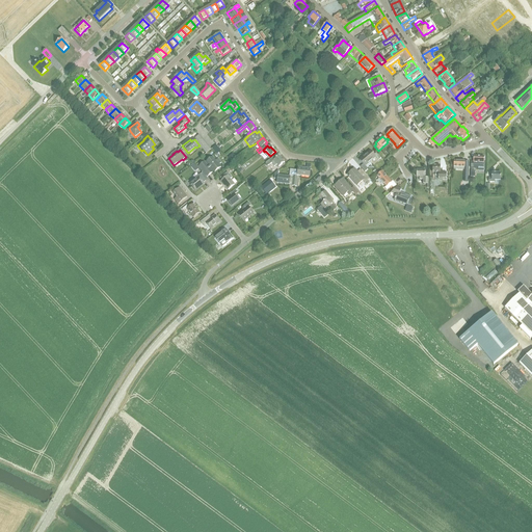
[(366,156),(370,162),(375,158),(378,161),(380,159),(376,154),(374,156),(370,152),(366,156)]
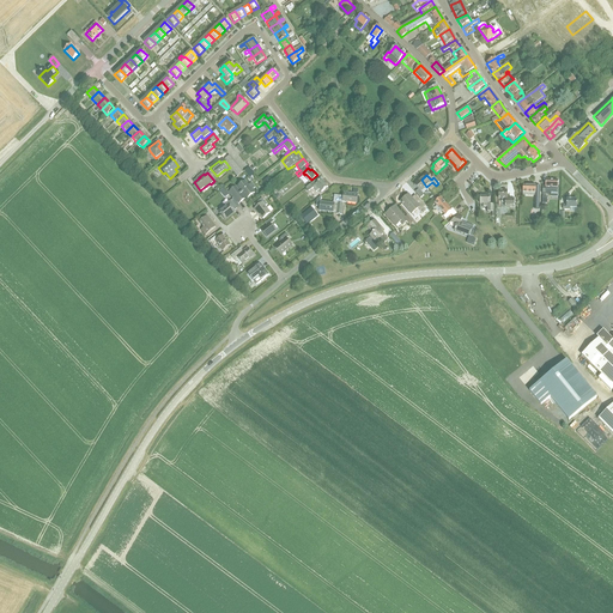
[(426,187),(422,180),(414,186),(418,190),(416,193),(420,199),(424,196),(420,192),(426,187)]
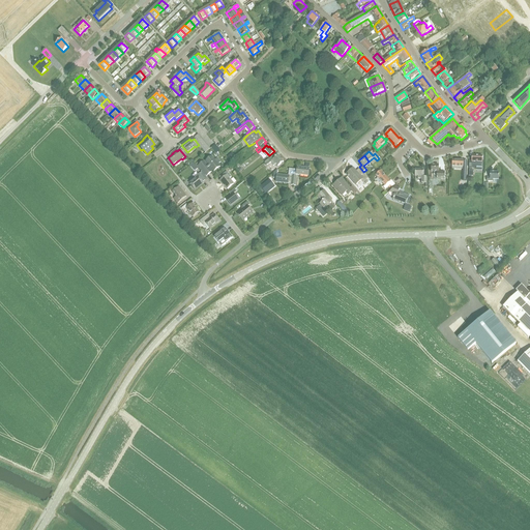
[(214,160),(211,156),(204,163),(204,162),(198,167),(206,177),(211,173),(212,173),(221,167),(217,165),(221,163),(217,158),(214,160)]
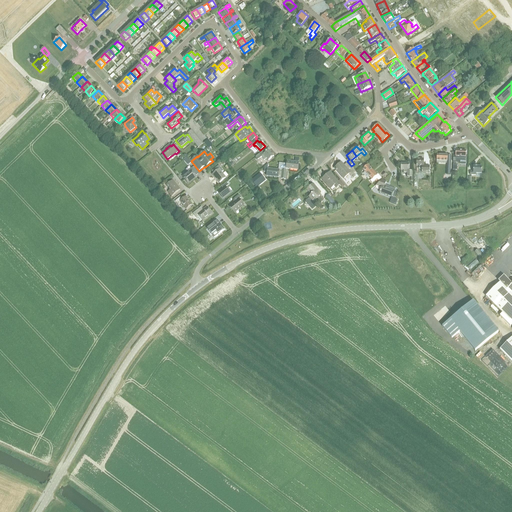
[(273,157),(268,151),(265,154),(263,151),(258,155),(255,157),(258,160),(261,158),(264,161),(266,159),(268,161),(273,157)]
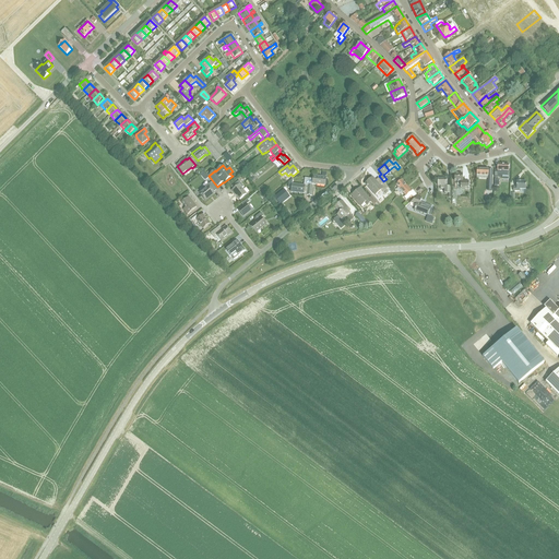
[(509,165),(497,165),(497,171),(497,176),(509,176),(509,165)]
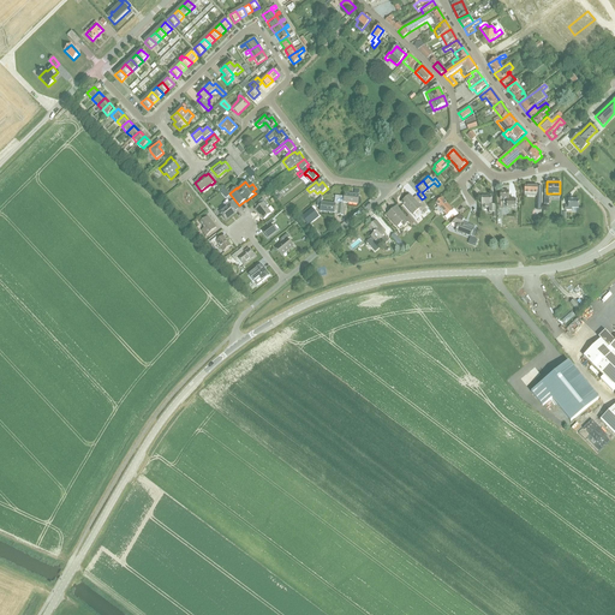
[(541,201),(541,187),(524,186),(524,193),(536,195),(536,201),(541,201)]
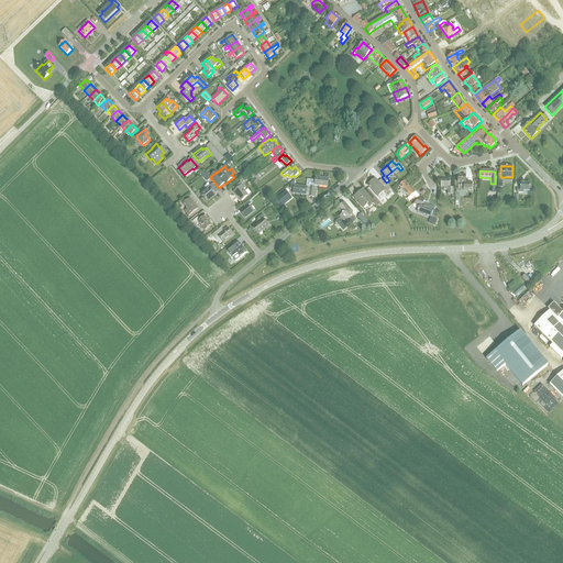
[(472,190),(472,184),(465,184),(465,176),(457,176),(457,183),(460,183),(460,186),(464,186),(464,189),(467,189),(467,190),(472,190)]
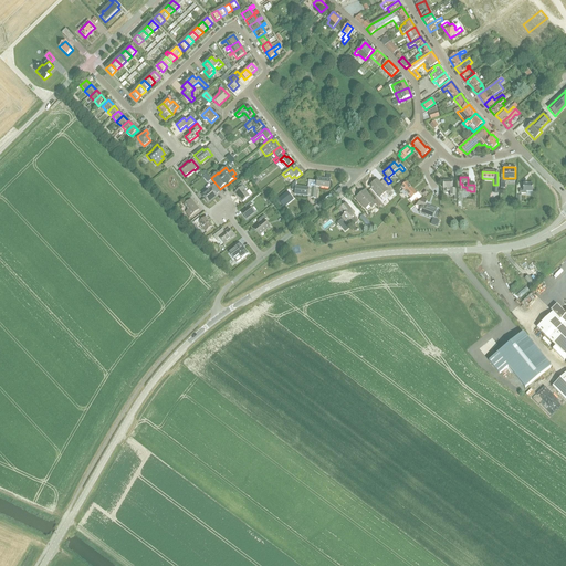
[(308,181),(307,189),(308,189),(312,190),(312,189),(316,189),(316,187),(328,188),(329,180),(317,179),(317,182),(308,181)]
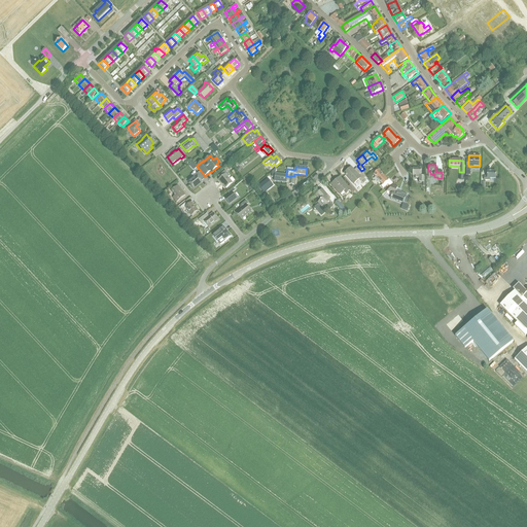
[(360,181),(364,178),(358,170),(355,173),(351,168),(344,174),(353,184),(359,179),(360,181)]
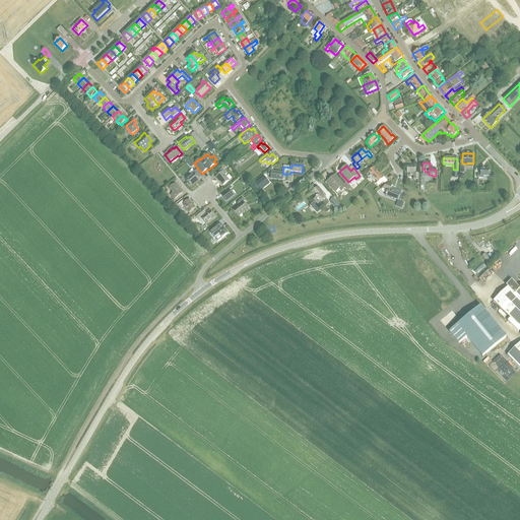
[(268,170),(267,175),(271,176),(270,180),(282,181),(285,181),(285,182),(289,183),(290,174),(286,174),(286,175),(283,174),(282,174),(271,173),(272,167),(268,170)]
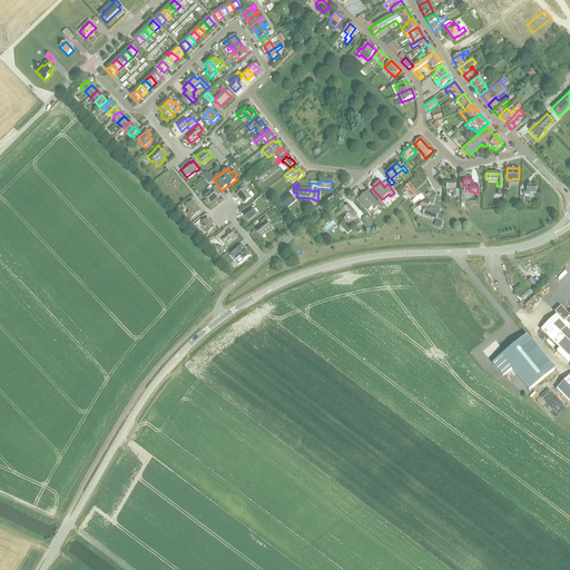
[(459,203),(459,197),(458,197),(458,192),(454,192),(454,183),(445,183),(445,189),(449,189),(449,193),(453,193),(453,197),(457,197),(457,203),(459,203)]
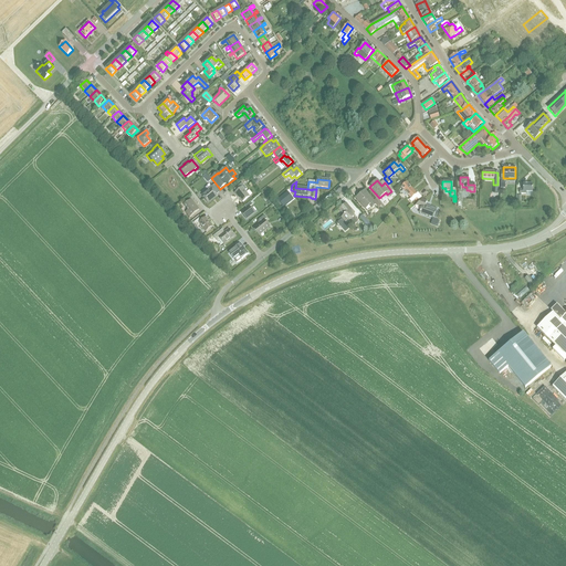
[(418,200),(421,198),(417,194),(416,195),(406,182),(400,188),(410,199),(408,200),(411,203),(417,199),(418,200)]
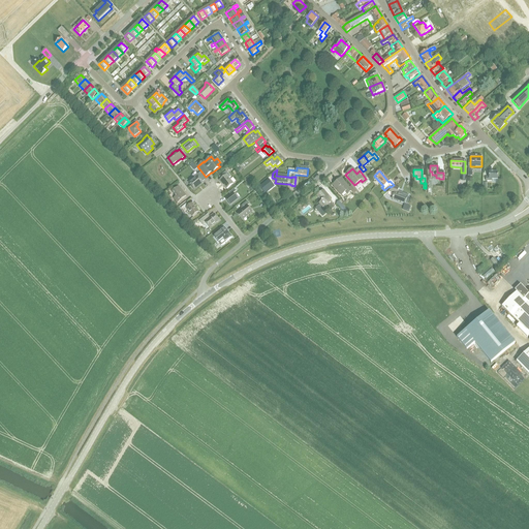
[(230,177),(226,172),(219,177),(221,180),(219,181),(222,184),(226,189),(234,184),(229,179),(230,177)]
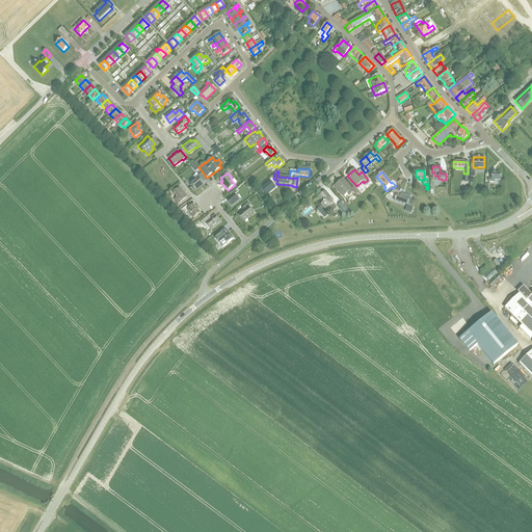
[(488,179),(488,182),(495,182),(495,181),(500,181),(501,174),(491,173),(491,179),(488,179)]
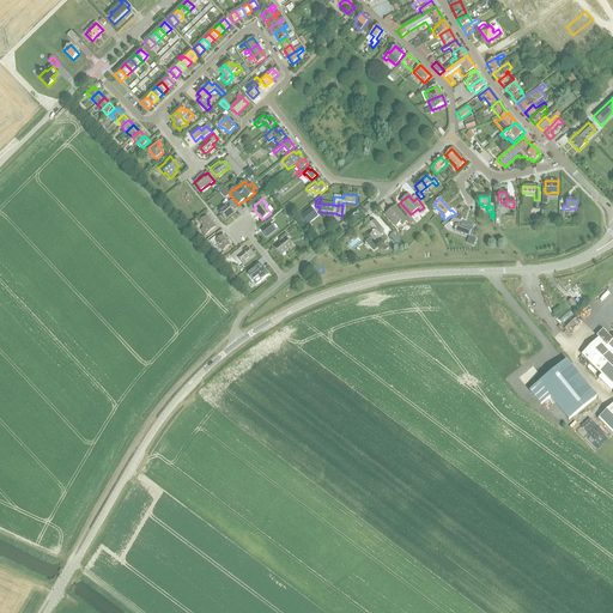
[(225,207),(219,212),(225,220),(235,212),(234,212),(237,210),(240,207),(234,200),(231,201),(230,201),(224,206),(225,207)]
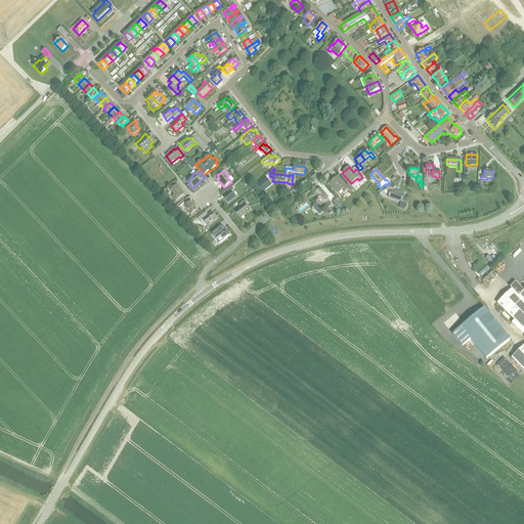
[(266,178),(254,186),(260,193),(271,184),(266,178)]
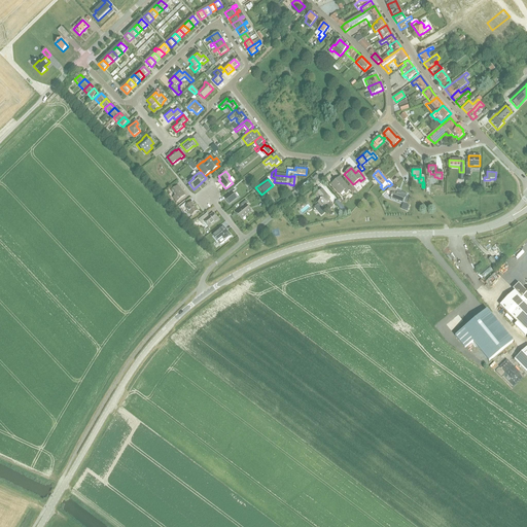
[(350,190),(348,188),(343,182),(341,185),(337,180),(330,185),(340,196),(343,192),(346,195),(350,190)]
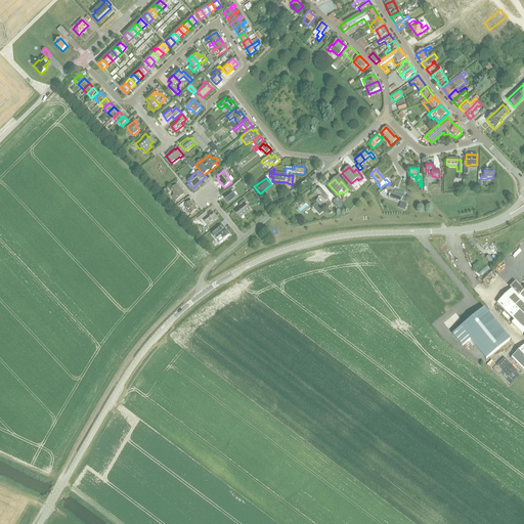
[(175,202),(184,194),(176,185),(170,190),(174,194),(172,197),(175,202)]
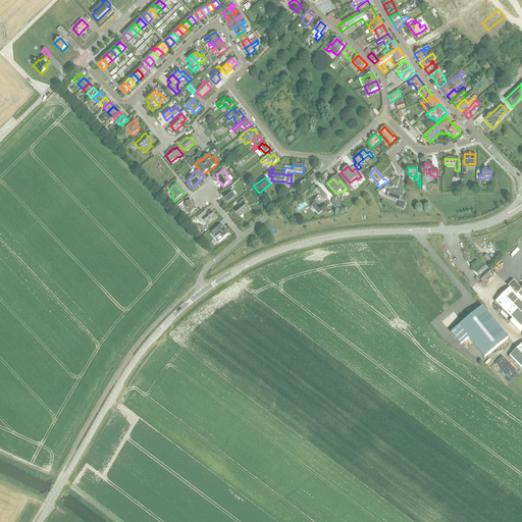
[(399,201),(402,193),(397,191),(396,193),(390,192),(393,186),(390,185),(388,185),(382,190),(388,192),(386,197),(399,201)]
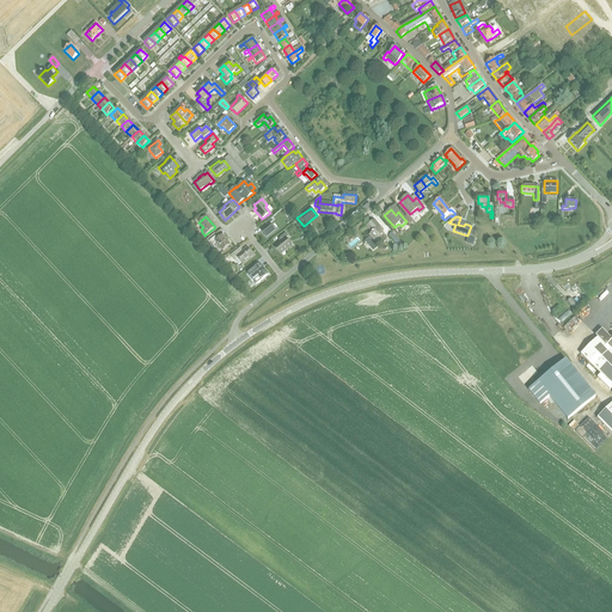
[(270,224),(273,221),(270,219),(264,224),(267,226),(261,231),(267,237),(275,231),(270,224)]
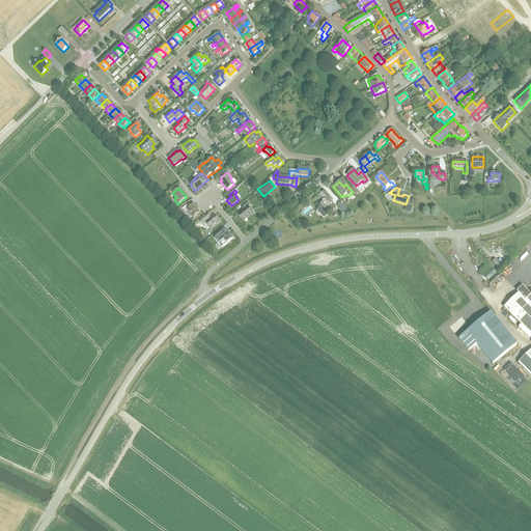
[(322,205),(317,208),(325,217),(335,207),(332,203),(332,204),(328,199),(329,198),(324,192),(318,197),(324,202),(320,204),(322,205)]
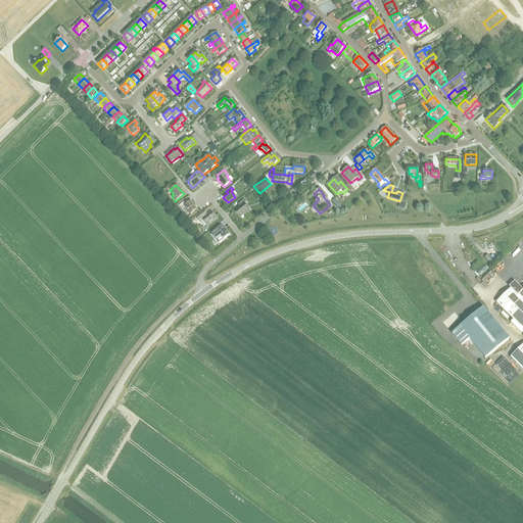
[(239,218),(249,209),(244,204),(246,202),(244,199),(239,203),(241,206),(234,211),(239,218)]
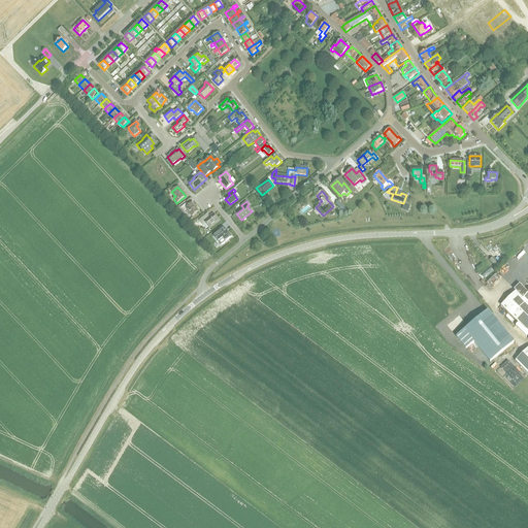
[(338,202),(335,204),(340,209),(343,212),(345,210),(338,201),(338,202)]
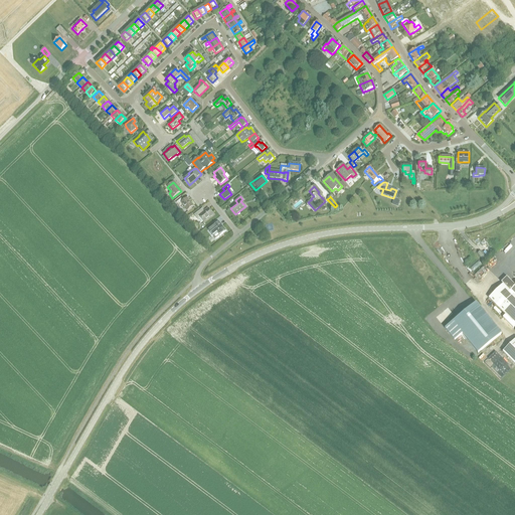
[(187,211),(193,206),(187,198),(183,201),(181,198),(176,203),(179,207),(182,204),(187,211)]
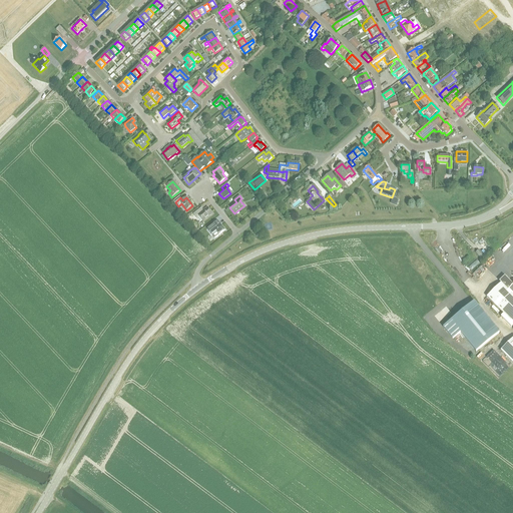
[(202,221),(212,213),(207,207),(201,212),(199,209),(193,214),(197,218),(199,217),(202,221)]
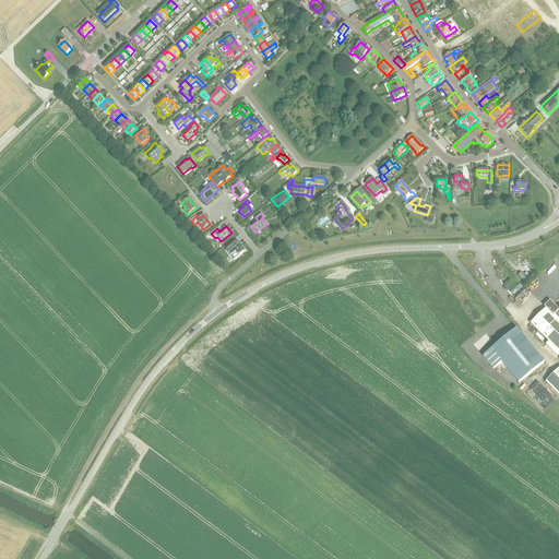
[(237,240),(225,250),(230,257),(234,260),(238,257),(245,251),(237,240)]
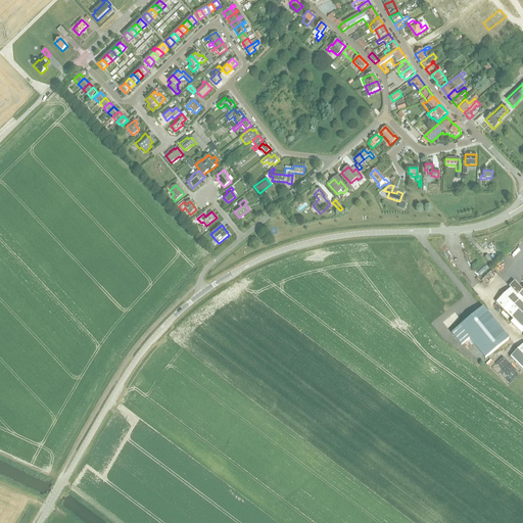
[(488,255),(485,257),(490,265),(493,262),(488,255)]
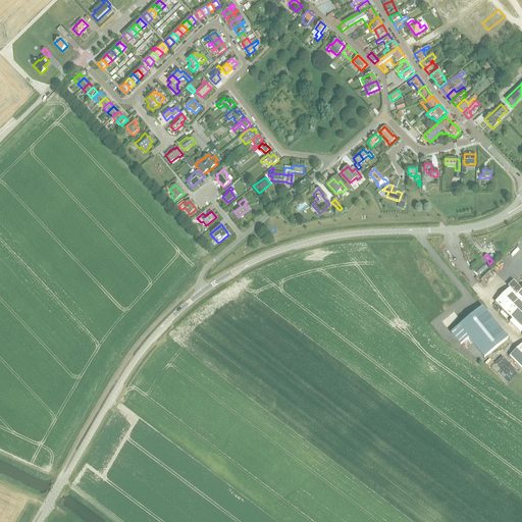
[(510,288),(494,302),(512,319),(521,329),(521,290),(513,281),(508,286),(510,288)]
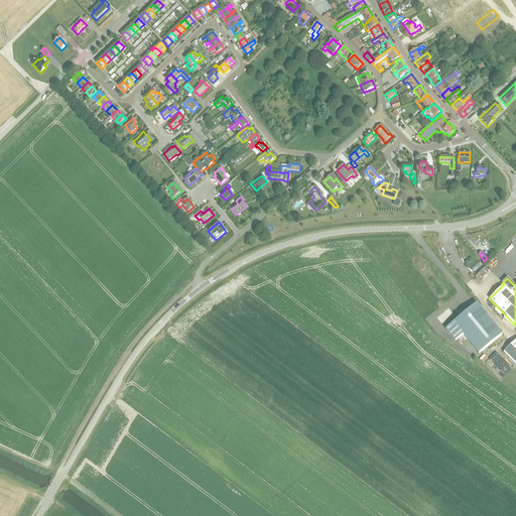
[(455,321),(445,329),(456,341),(463,335),(479,354),(502,335),(477,303),(455,321)]
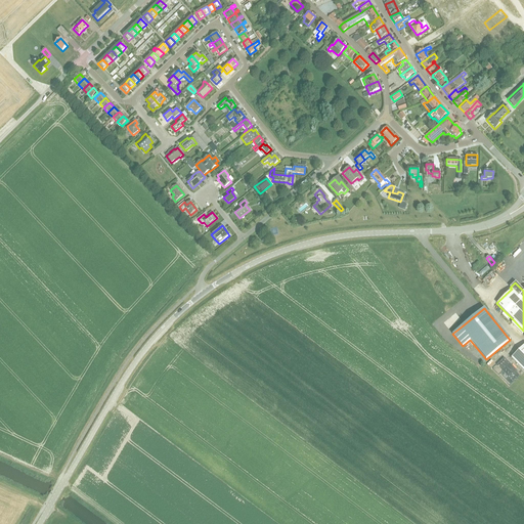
[(523,331),(514,320),(512,323),(522,335),(523,332),(523,331)]
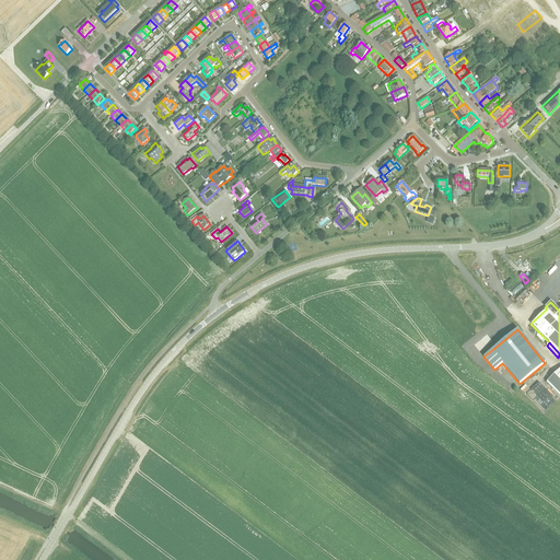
[(557,400),(538,383),(526,395),(544,413),(557,400)]
